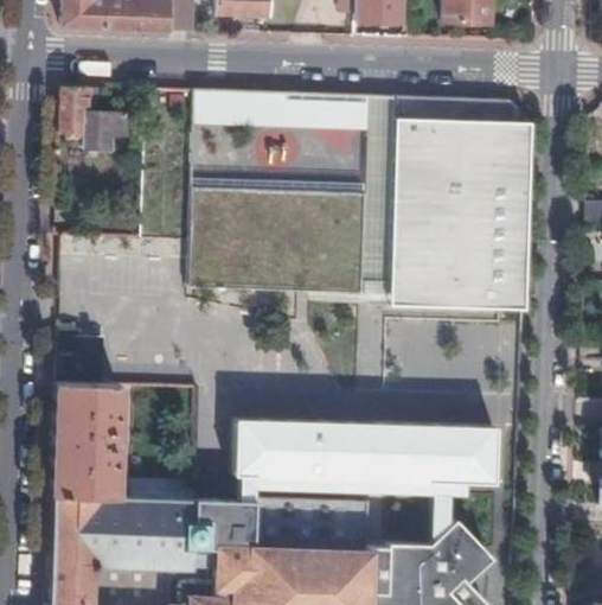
[(130,31),(173,32),(174,0),(108,0),(108,4),(96,4),(96,0),(64,0),(64,29),(130,31)]
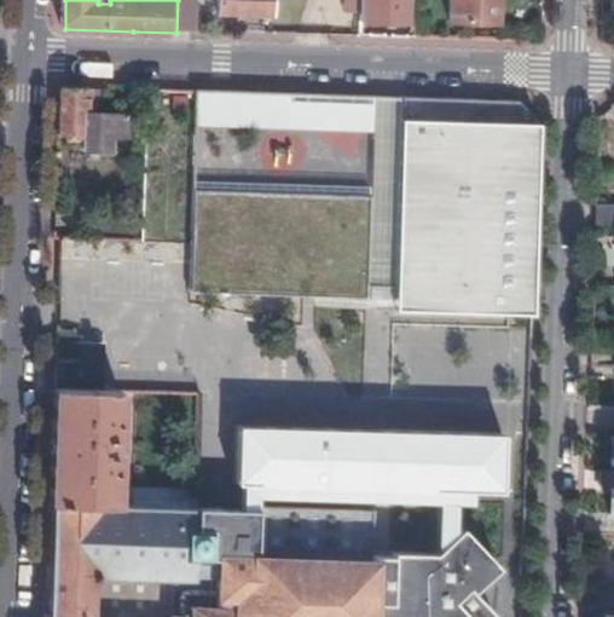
[(178,0),(177,33),(198,34),(198,0),(178,0)]
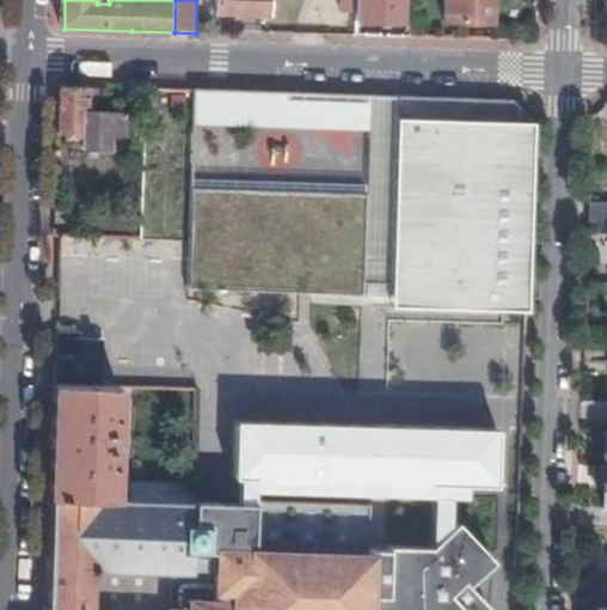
[(220,0),(220,14),(273,16),(273,0),(220,0)]
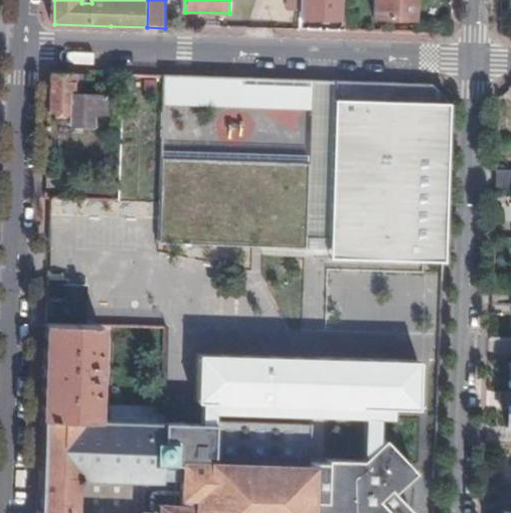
[(303,0),(303,20),(341,21),(342,0),(303,0)]
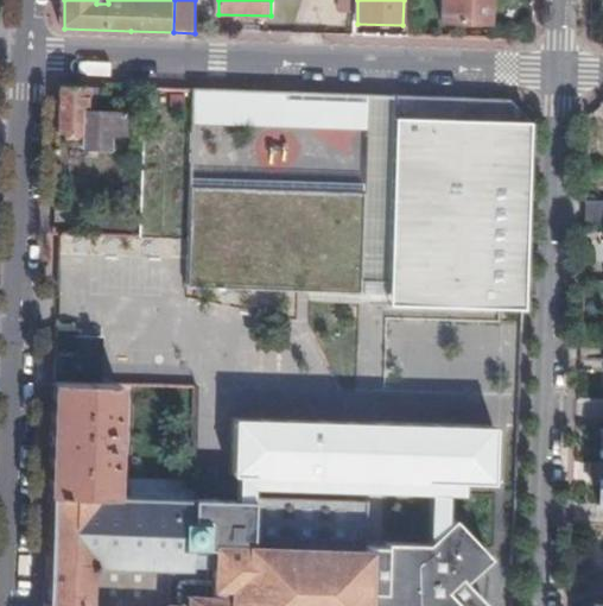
[(446,0),(445,23),(493,25),(493,0),(446,0)]
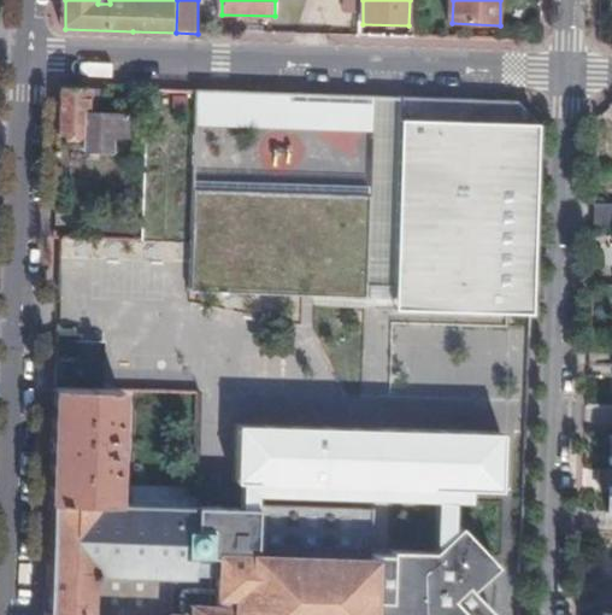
[(98,113),(99,89),(63,88),(62,136),(87,138),(86,147),(95,153),(106,153),(115,150),(115,139),(130,139),(130,115),(98,113)]
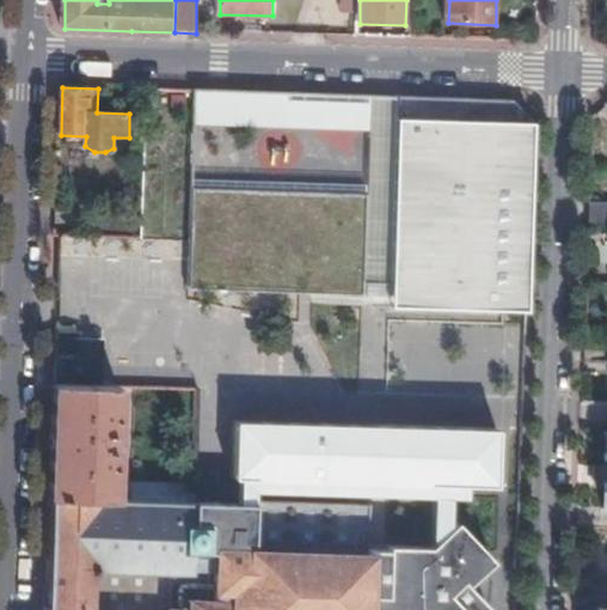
[(517,103),(400,99),(398,307),(532,309),(538,126),(517,103)]
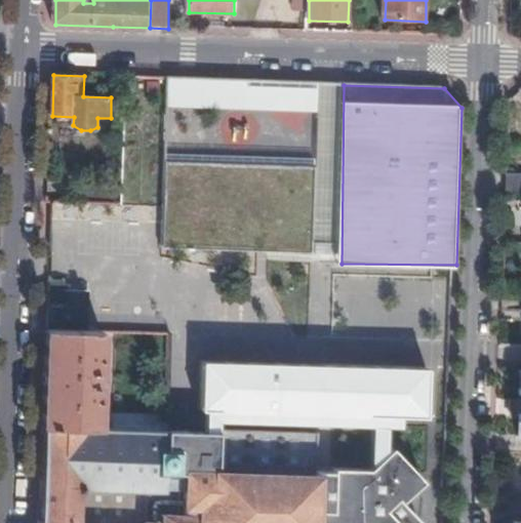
[(166,152),(162,249),(316,256),(316,243),(317,243),(319,207),(323,208),(324,182),(323,182),(324,160),(218,155),(218,145),(247,146),(248,113),(194,110),(194,120),(215,121),(214,144),(207,143),(206,151),(195,151),(195,153),(166,152)]
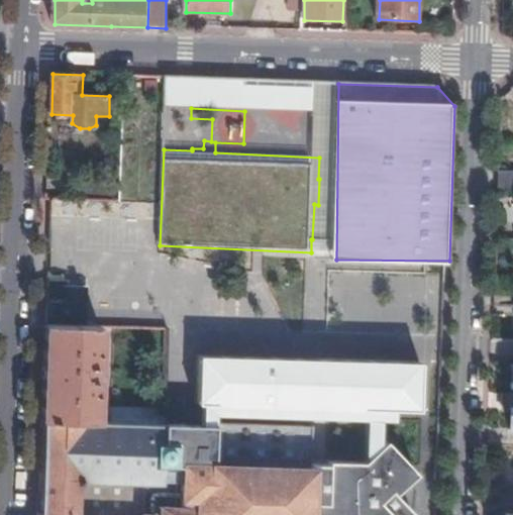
[(512,173),(502,173),(502,191),(512,191),(512,173)]
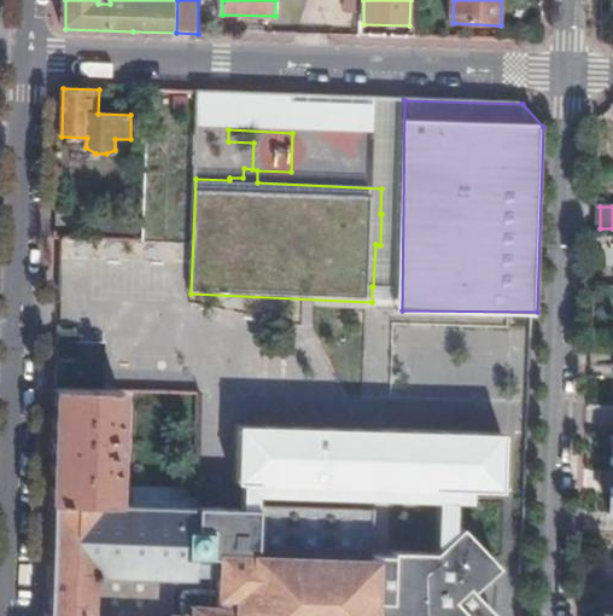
[(86,338),(62,337),(59,393),(105,394),(107,346),(86,344),(86,338)]
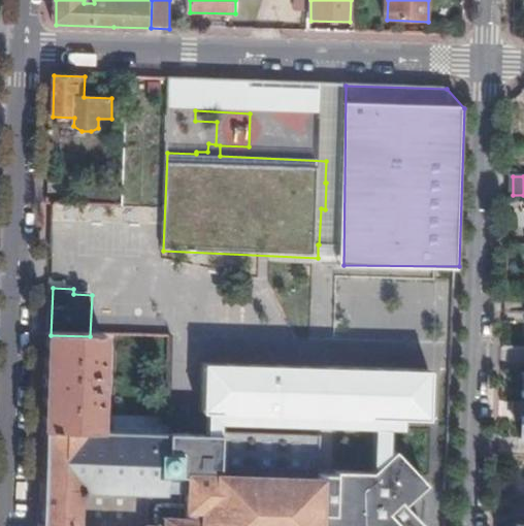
[(50,382),(47,431),(103,433),(105,336),(90,336),(51,335),(50,382)]
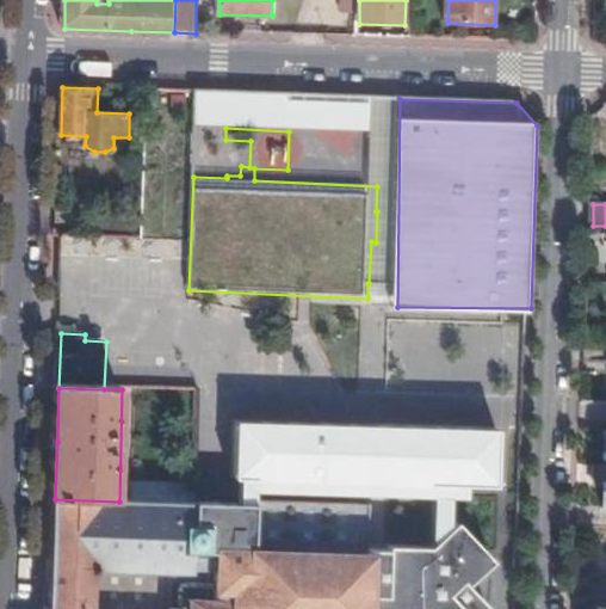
[(242,420),(240,478),(501,487),(502,430),(242,420)]
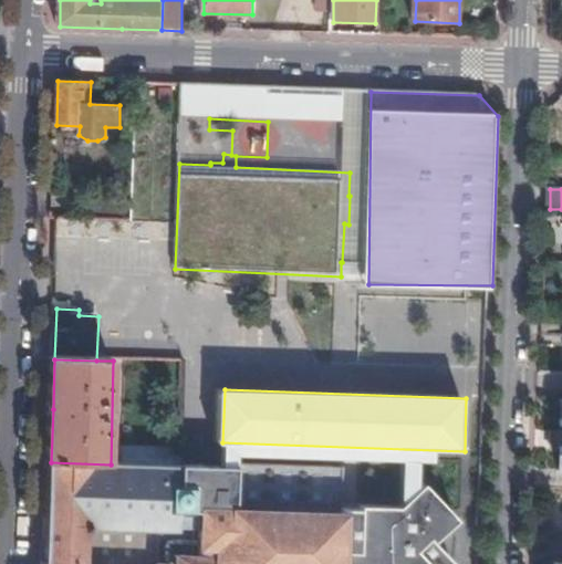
[(127,449),(127,465),(184,467),(184,451),(127,449)]
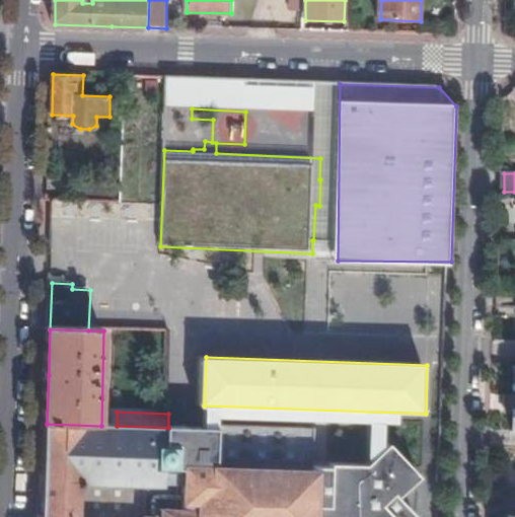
[(418,516),(401,498),(423,477),(386,439),(370,452),(376,459),(371,462),(368,465),(332,464),(332,467),(316,466),(317,430),(218,427),(218,430),(218,441),(191,440),(191,429),(168,428),(117,426),(101,426),(47,424),(45,495),(43,516),(418,516)]
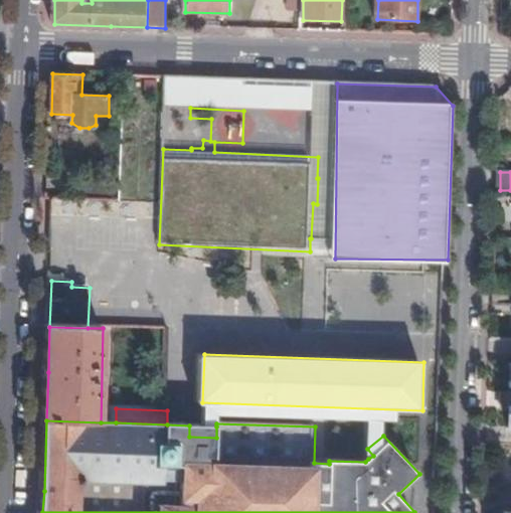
[(216,438),(216,426),(189,425),(189,437),(216,438)]
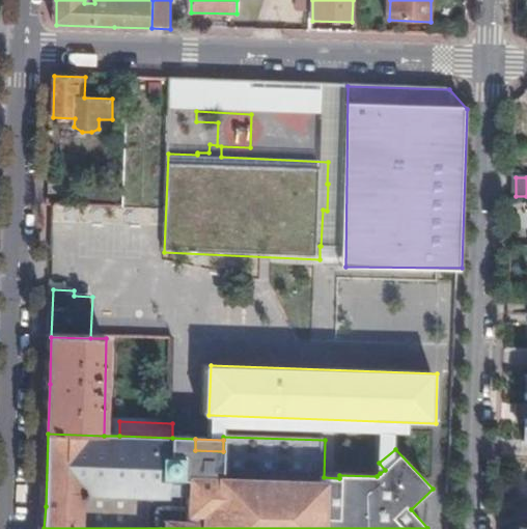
[(385,470),(379,463),(375,468),(380,473),(385,470)]
